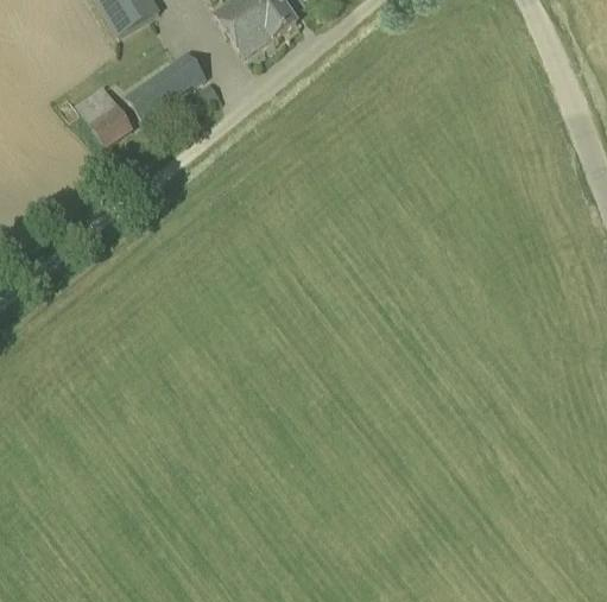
[(100,0),(114,30),(157,11),(152,0),(100,0)]
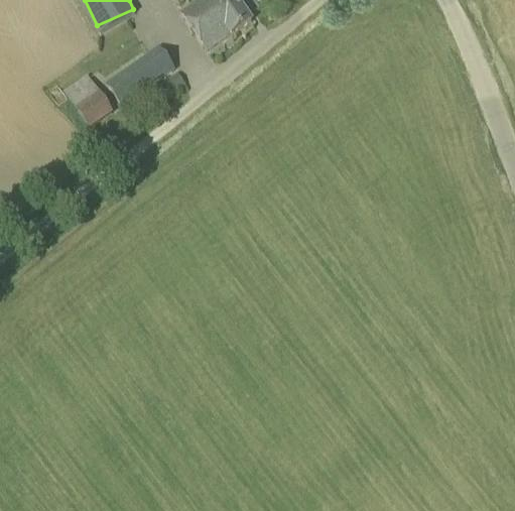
[(231,32),(250,19),(237,0),(194,0),(178,11),(205,49),(230,32),(231,32)]
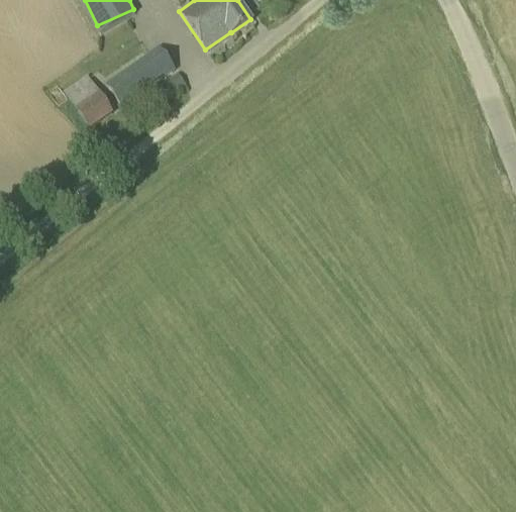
[(120,105),(173,69),(158,46),(104,83),(120,105)]
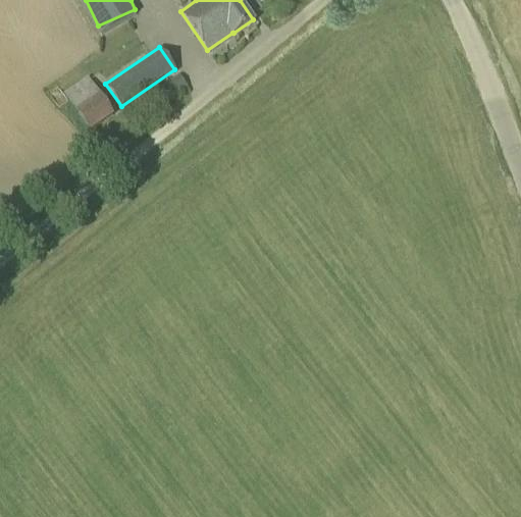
[(98,73),(72,84),(91,126),(115,115),(98,73)]
